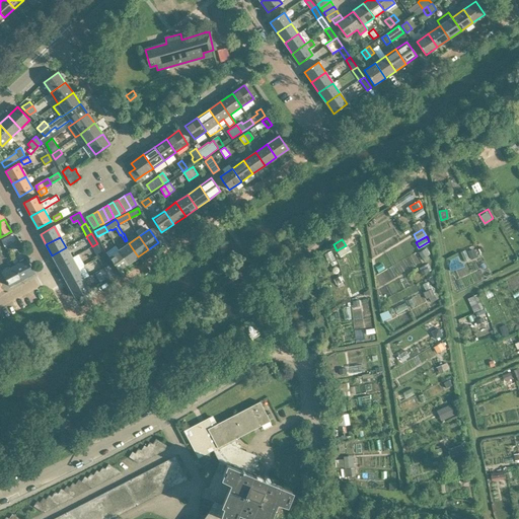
[(97,243),(92,246),(97,256),(102,254),(97,243)]
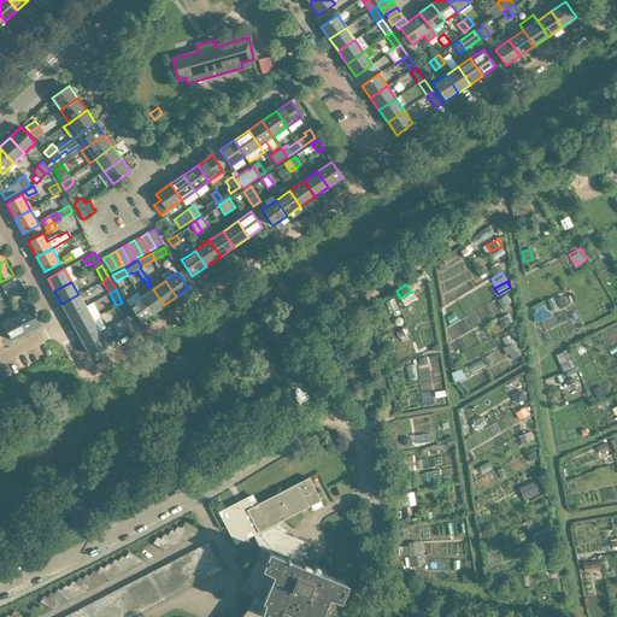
[(153,289),(141,298),(153,313),(164,305),(153,289)]
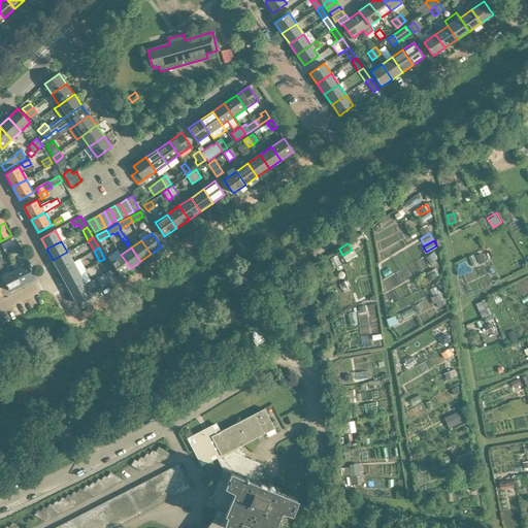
[(67,252),(53,260),(59,270),(73,263),(67,252)]
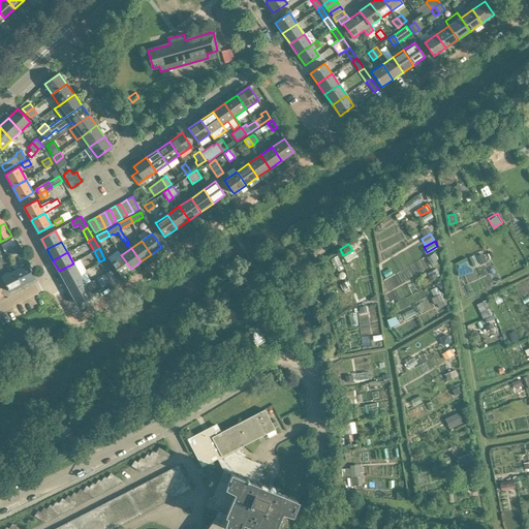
[(486,261),(483,254),(476,257),(479,265),(486,261)]
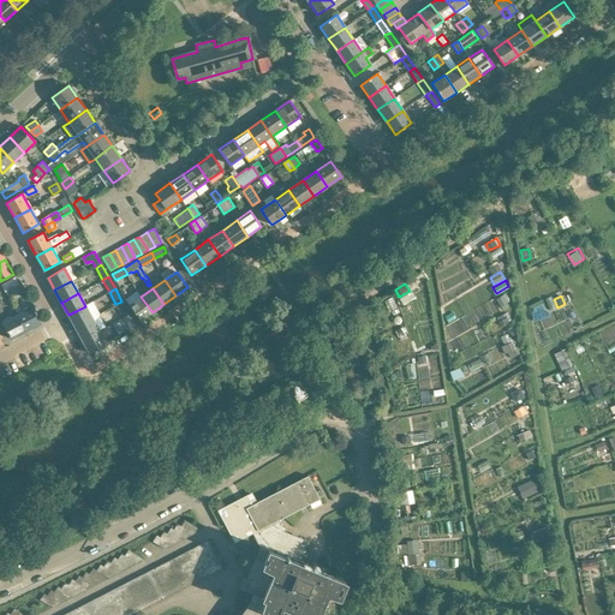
[(13,297),(9,299),(12,308),(18,305),(13,297)]
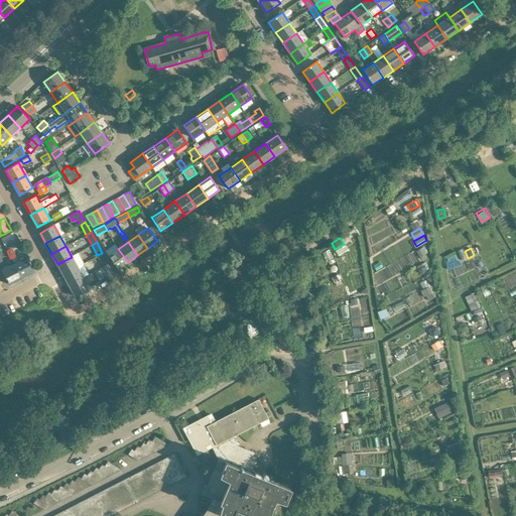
[(118,249),(108,256),(118,269),(128,262),(118,249)]
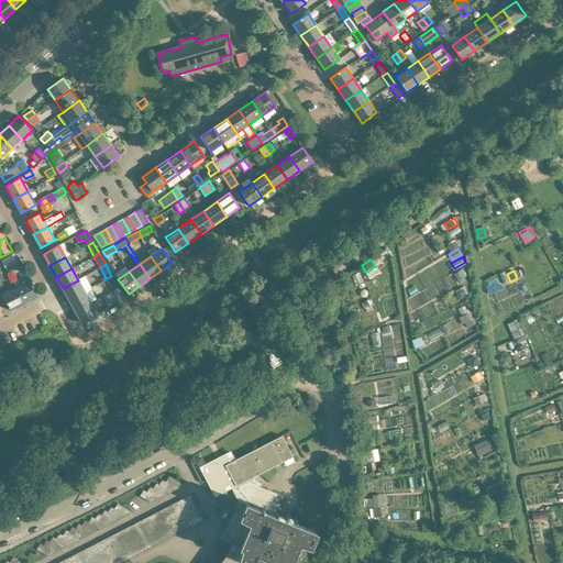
[(111,276),(106,278),(112,290),(118,287),(111,276)]
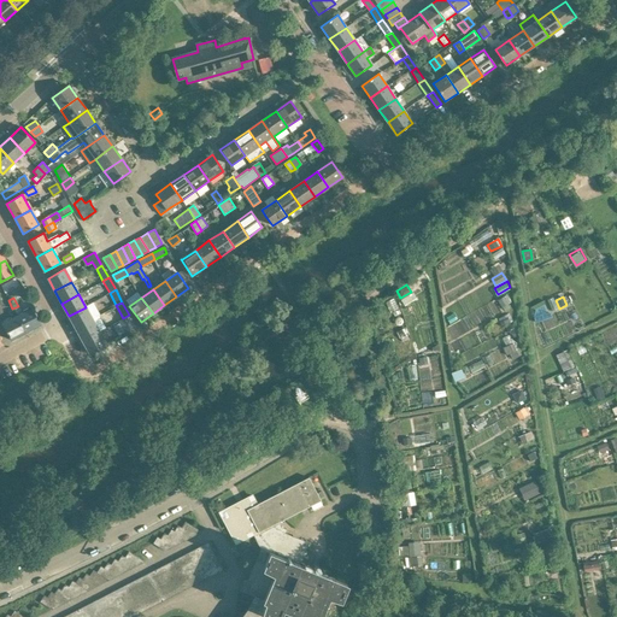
[(23,312),(16,316),(25,333),(41,324),(31,306),(22,311),(23,312)]
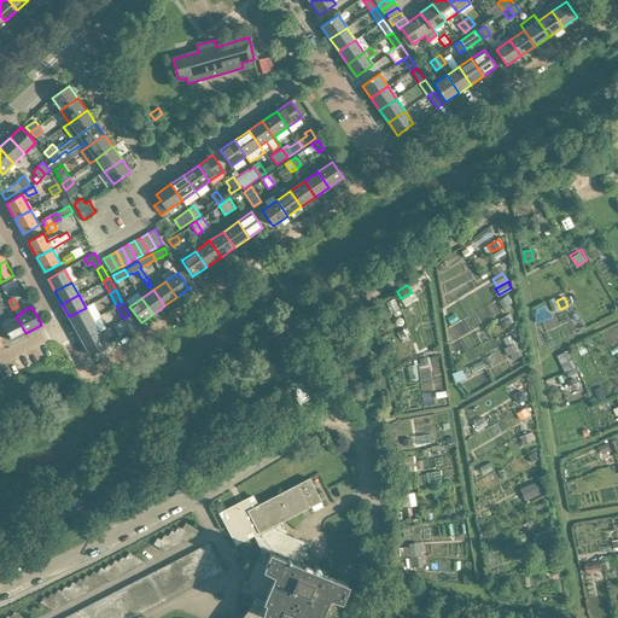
[(86,308),(69,316),(76,330),(93,320),(86,308)]
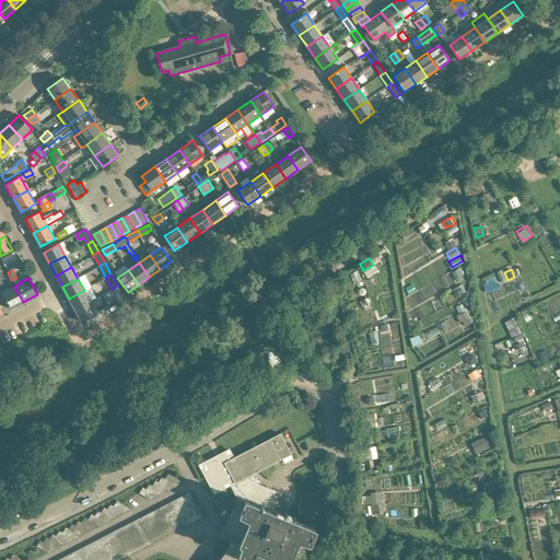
[(117,286),(112,289),(107,291),(113,301),(123,295),(117,286)]
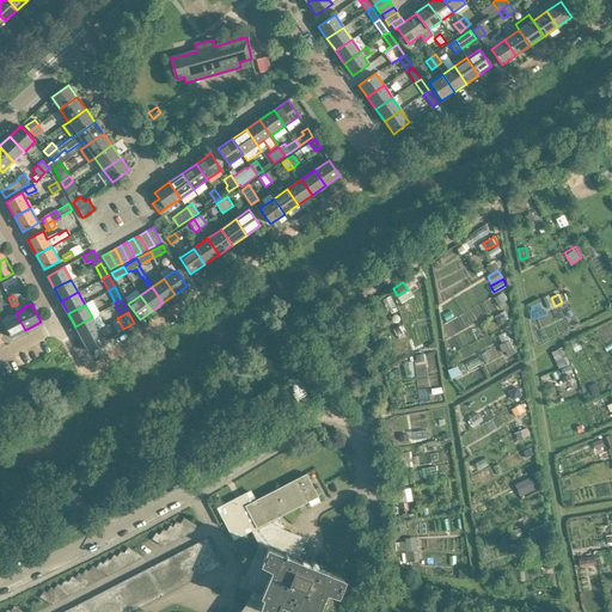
[(1,319),(5,326),(11,337),(25,330),(16,313),(11,317),(10,314),(1,319)]
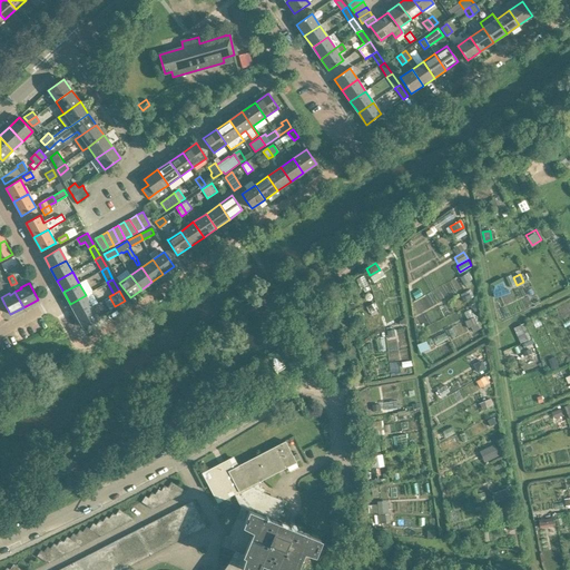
[(86,295),(70,304),(77,315),(92,306),(86,295)]
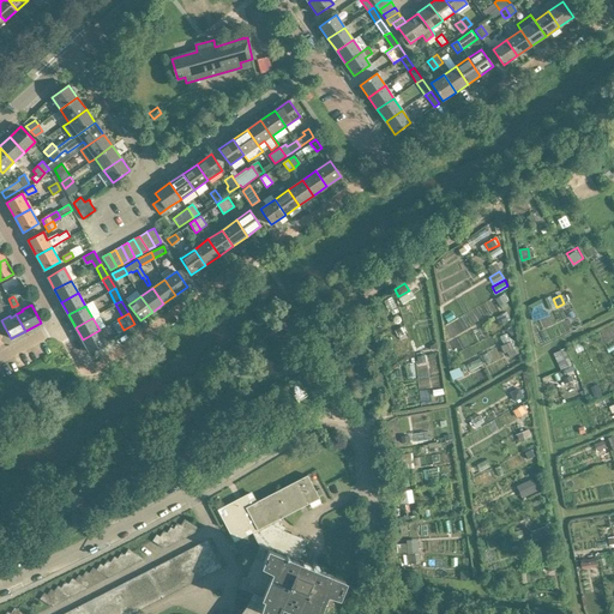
[(106,327),(100,330),(83,339),(89,353),(106,343),(102,336),(109,333),(106,327)]
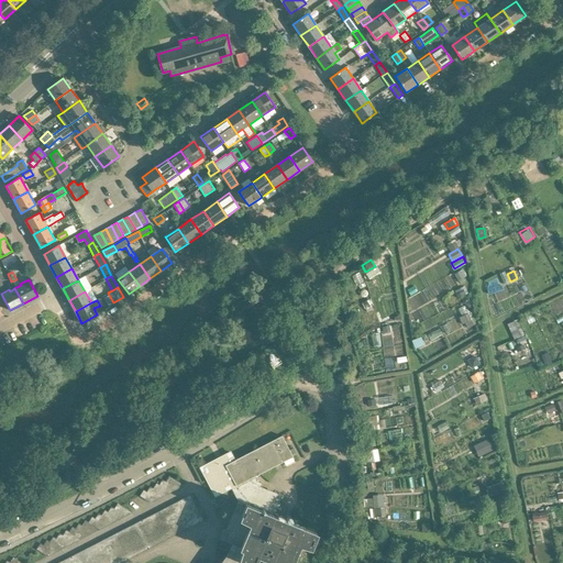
[(466,328),(475,324),(470,311),(461,315),(466,328)]
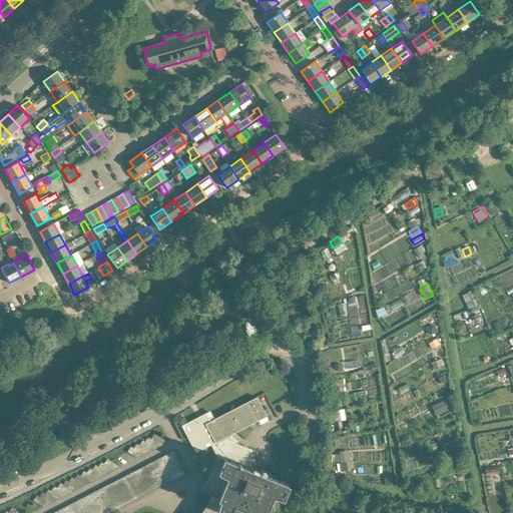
[(474,296),(466,300),(469,307),(477,304),(474,296)]
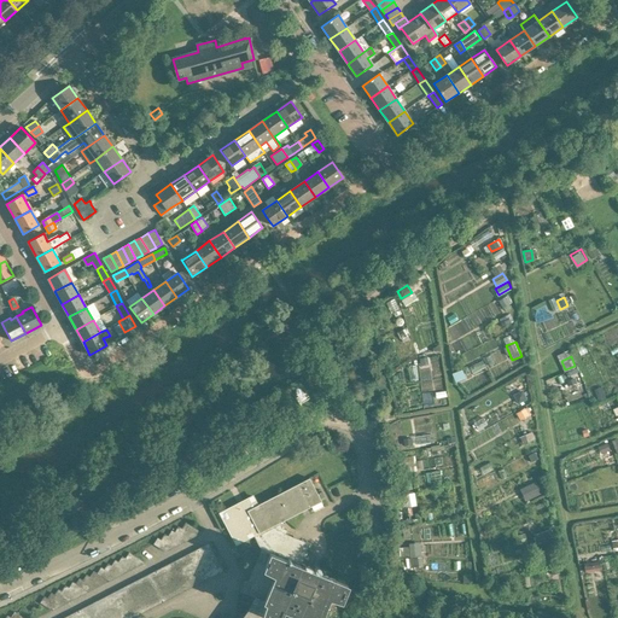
[(455,382),(465,378),(461,369),(453,373),(455,382)]
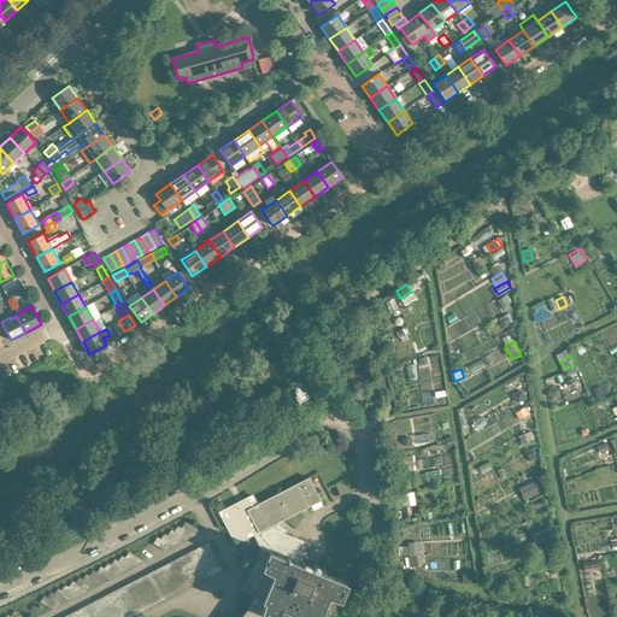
[(593,389),(598,401),(604,399),(600,387),(593,389)]
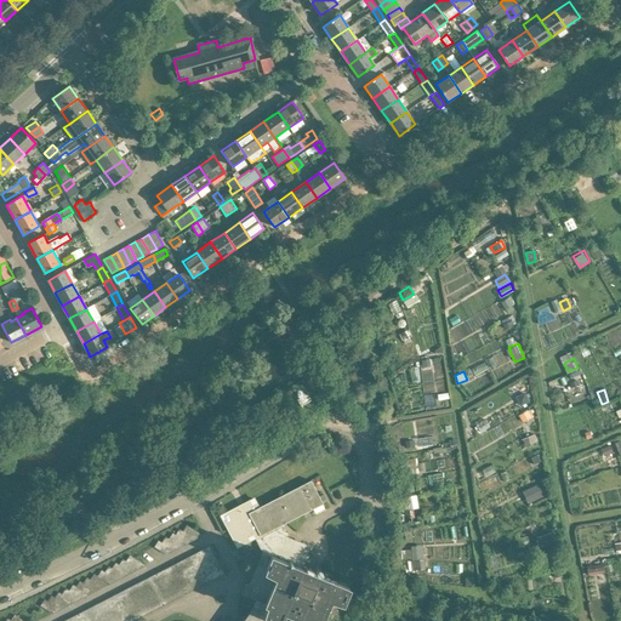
[(529,393),(519,398),(523,405),(533,402),(529,393)]
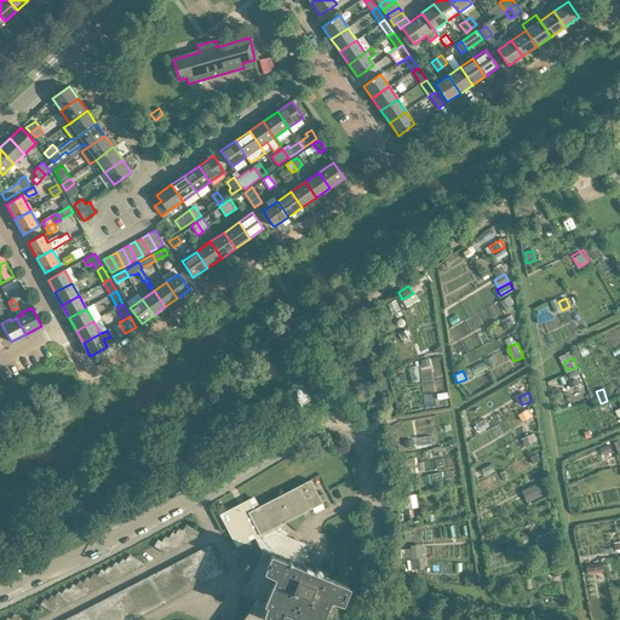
[(306,394),(297,400),(300,406),(310,400),(306,394)]
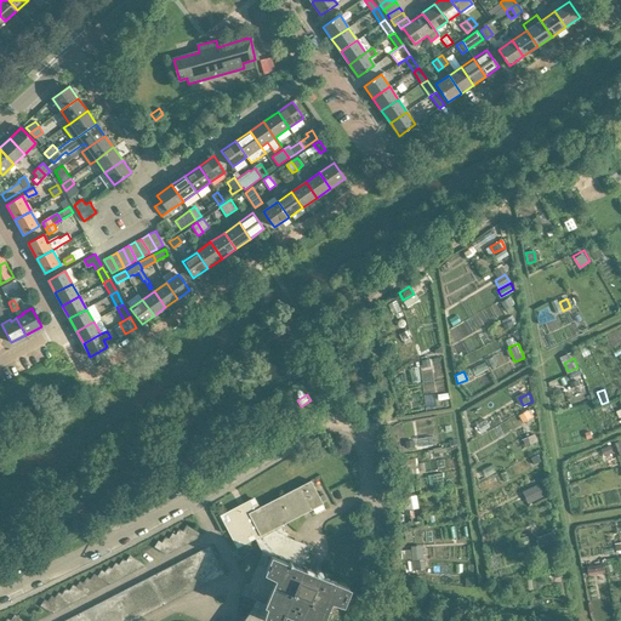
[(610,445),(600,450),(604,456),(613,453),(610,445)]
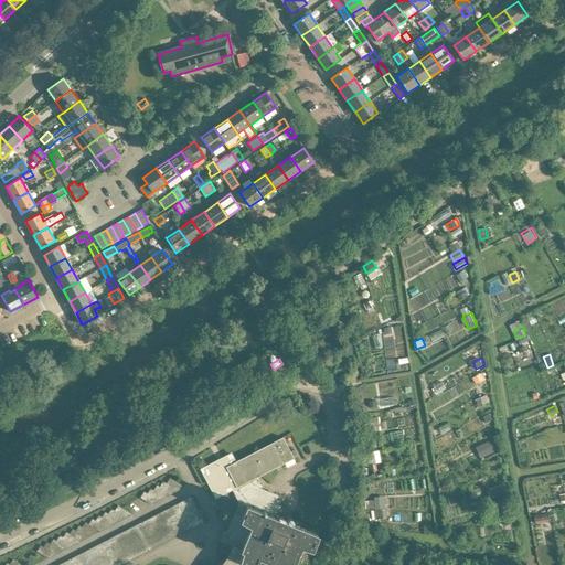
[(290,451),(283,437),(235,462),(231,454),(206,467),(212,476),(206,479),(215,498),(232,490),(238,503),(231,523),(223,543),(228,546),(226,552),(219,564),(260,564),(264,558),(274,563),(272,564),(291,564),(301,542),(312,546),(318,535),(275,518),(283,498),(262,489),(263,486),(257,483),(255,479),(294,458),(292,457),(290,451)]
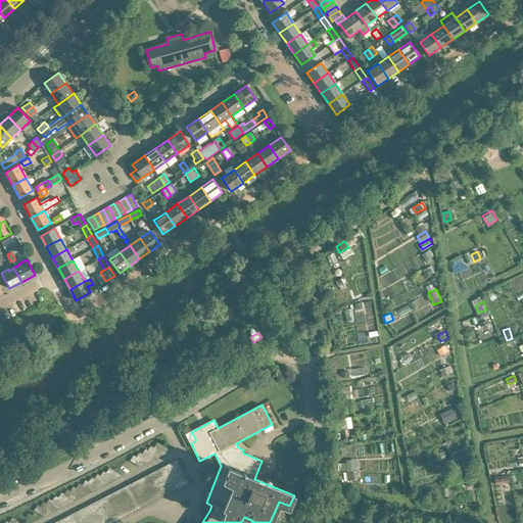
[(456,407),(440,414),(445,424),(460,417),(456,407)]
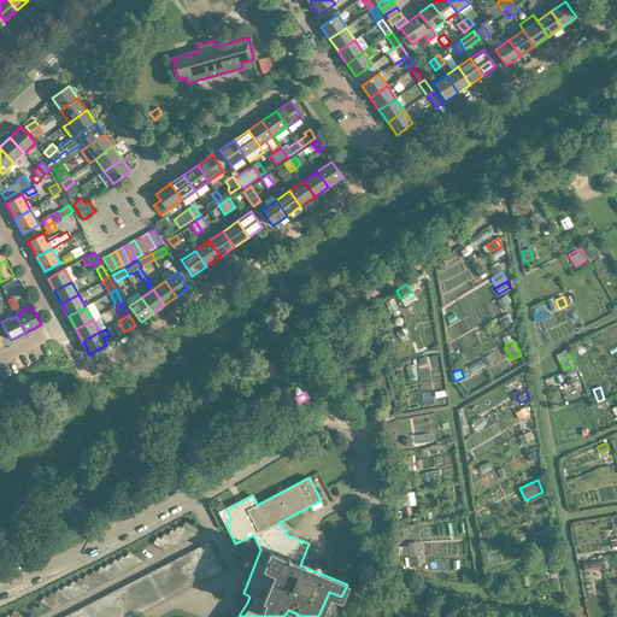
[(413,492),(401,493),(401,504),(415,503),(413,492)]
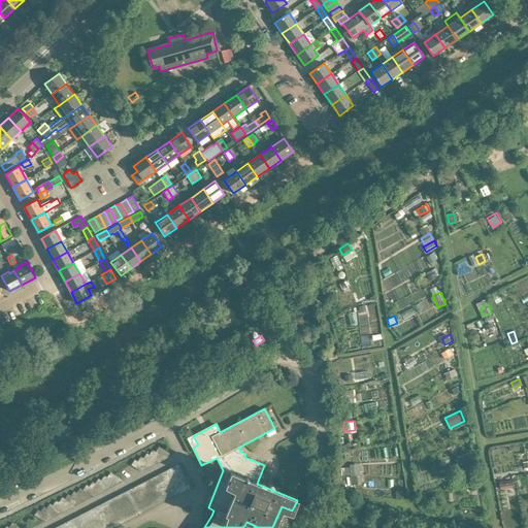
[(159,447),(156,452),(155,452),(163,457),(162,457),(165,459),(166,459),(169,453),(159,447)]
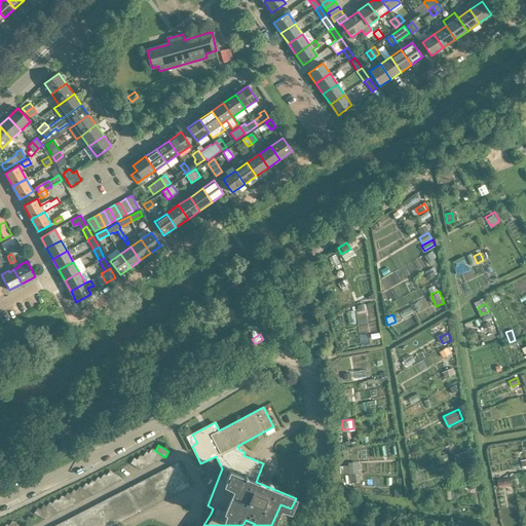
[(151,448),(149,453),(148,453),(156,458),(158,460),(161,455),(162,455),(154,450),(155,450),(151,448)]
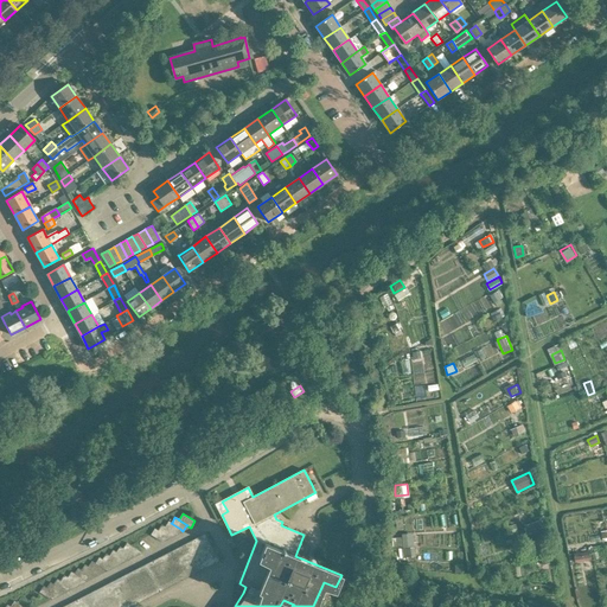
[(165,528),(173,532),(177,535),(180,529),(171,523),(172,523),(168,522),(165,528)]
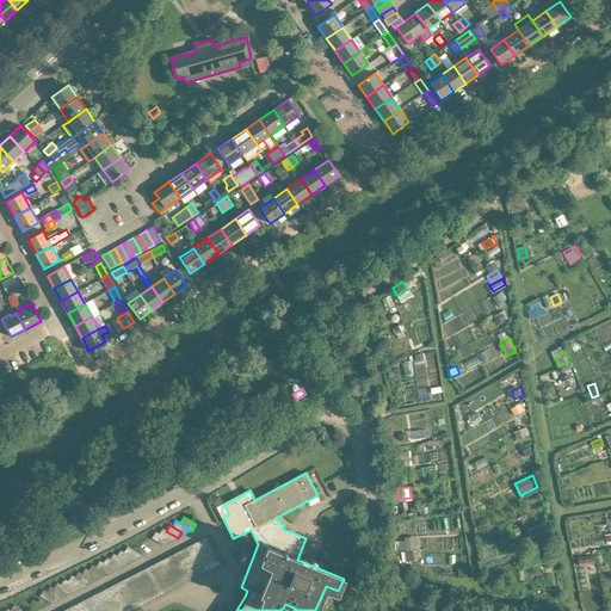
[(159,535),(167,539),(171,542),(174,536),(166,531),(162,529),(159,535)]
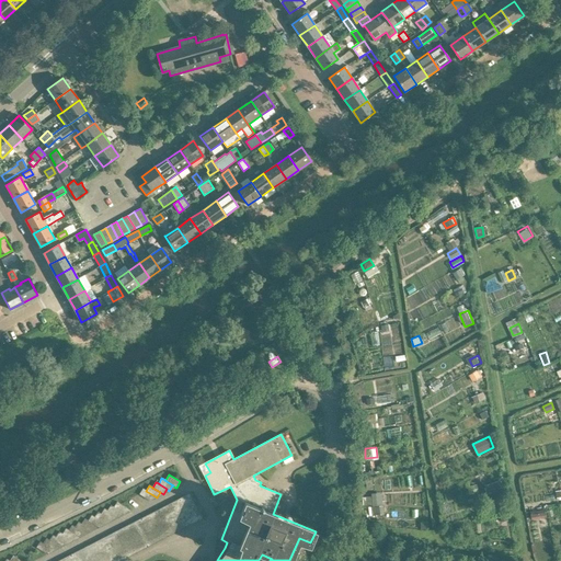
[(153,495),(146,491),(144,489),(139,495),(150,501),(153,495)]
